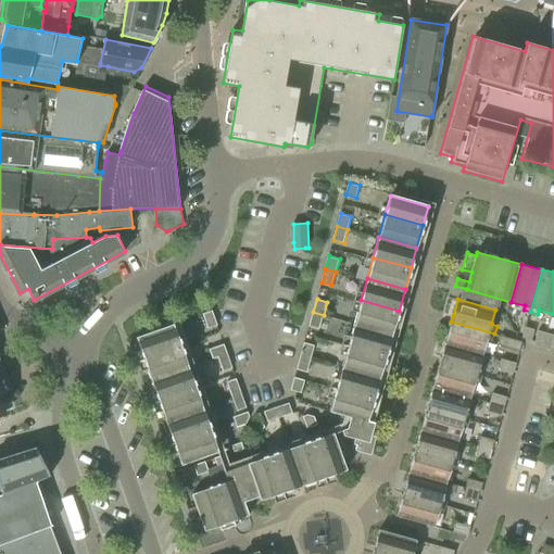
[(361,300),(355,323),(392,334),(397,318),(399,311),(361,300)]
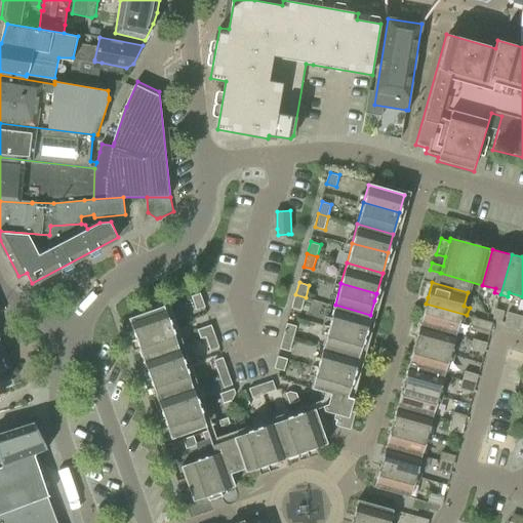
[(201,292),(193,295),(197,310),(206,307),(201,292)]
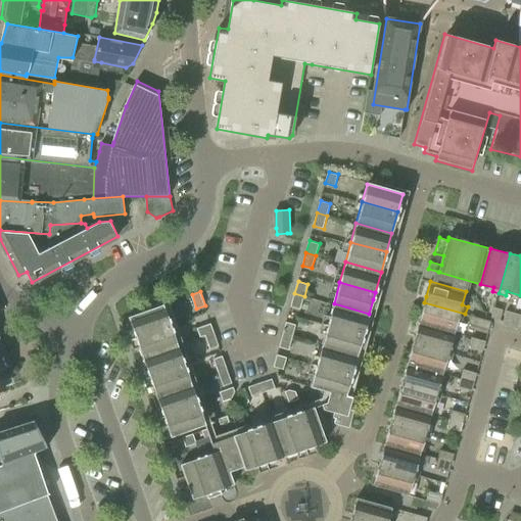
[(304,296),(294,293),(291,306),(300,309),(304,296)]
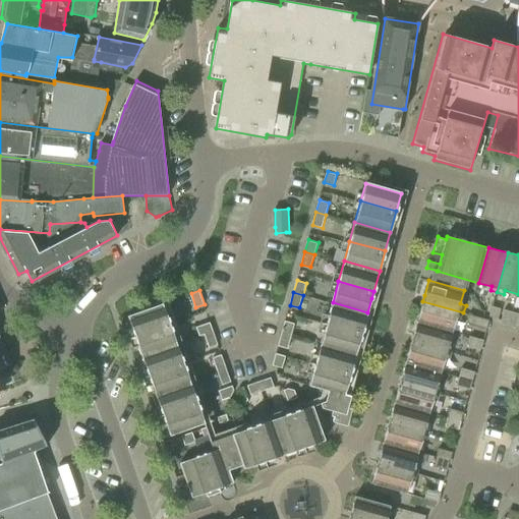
[(421,306),(417,322),(453,332),(456,320),(456,318),(462,319),(463,312),(422,301),(421,306)]
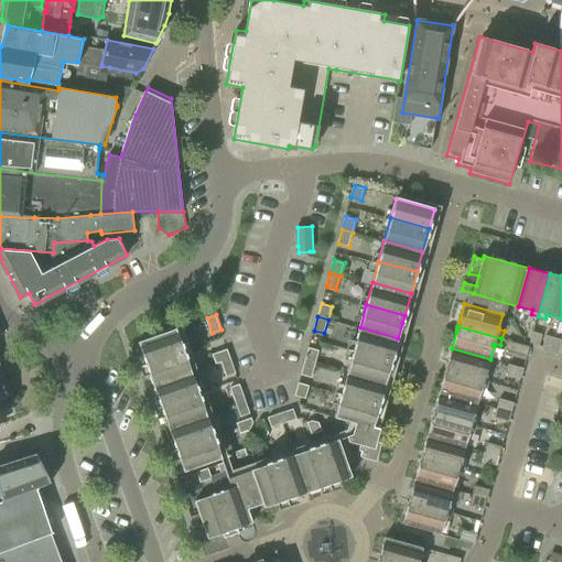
[(360,327),(354,348),(392,359),(393,354),(398,338),(360,327)]
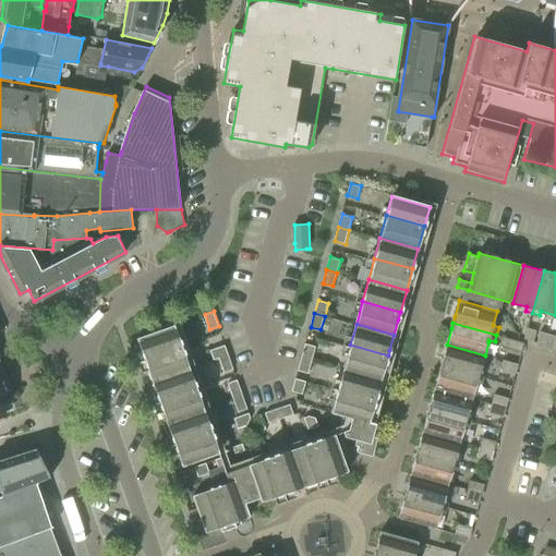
[(137,338),(144,357),(182,343),(176,325),(137,338)]
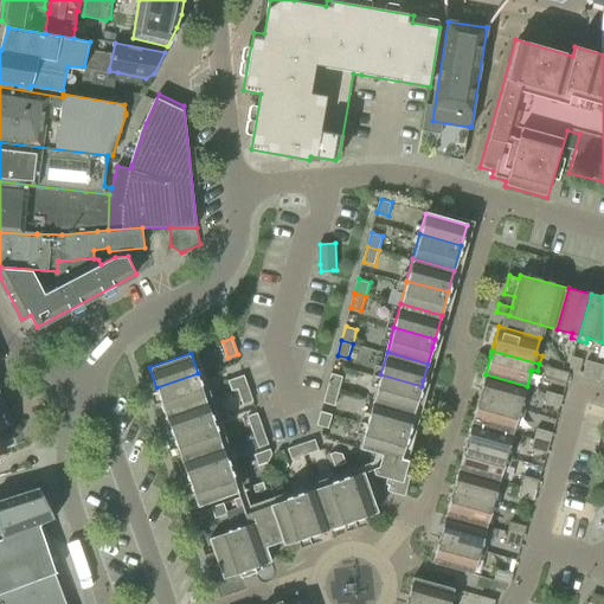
[(584,359),(573,355),(571,367),(580,371),(584,359)]
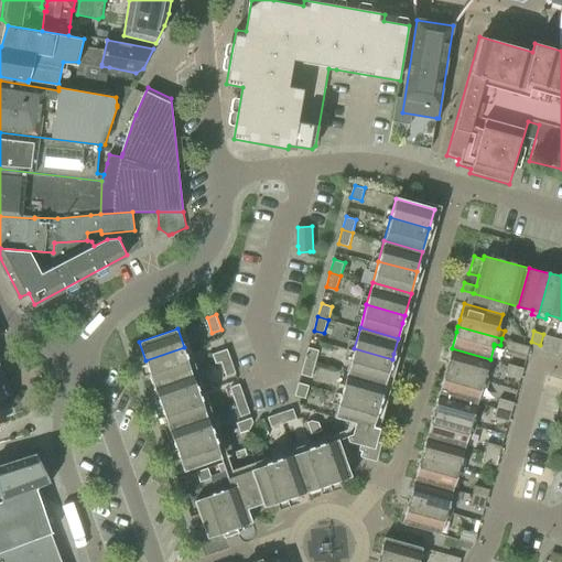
[(543,349),(552,352),(557,337),(547,335),(544,346),(543,349)]
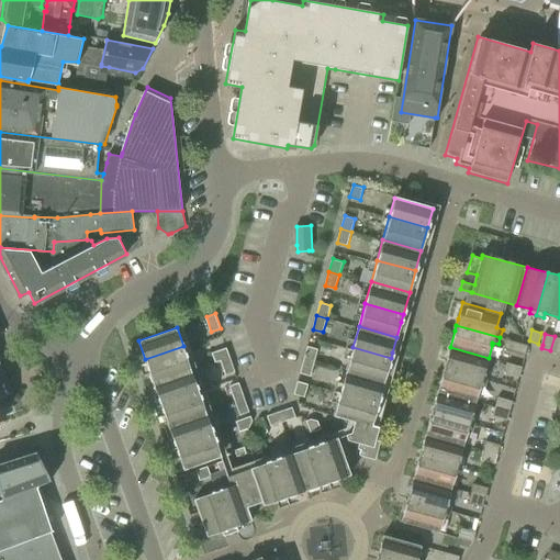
[(559,337),(555,336),(550,350),(559,354),(559,337)]
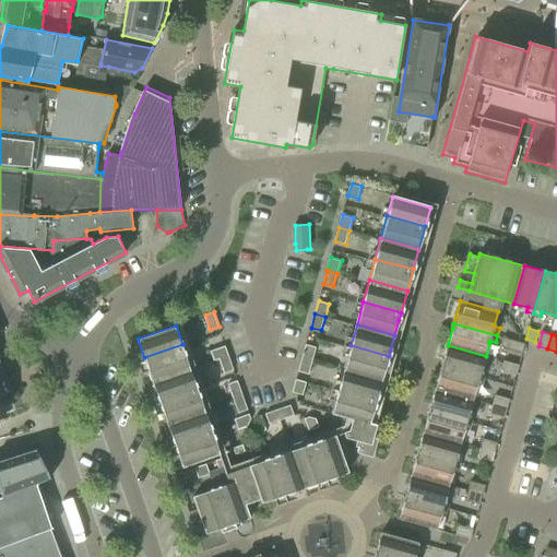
[(501,346),(512,348),(514,340),(504,338),(501,346)]
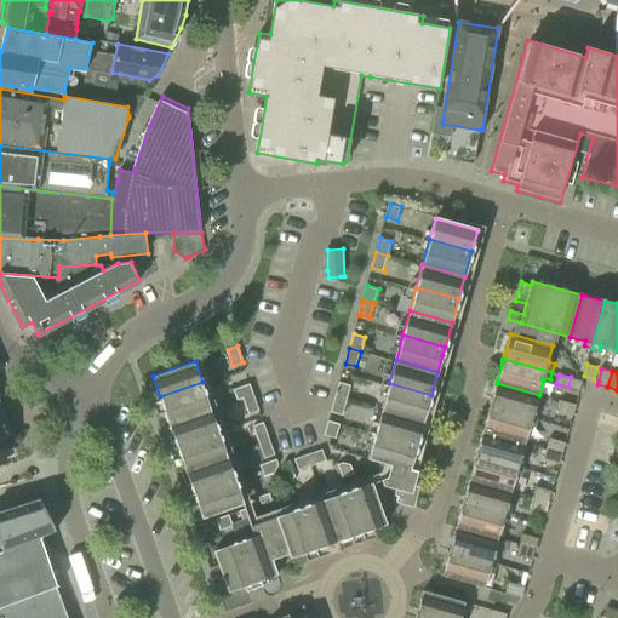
[(568,387),(581,390),(584,381),(571,377),(568,387)]
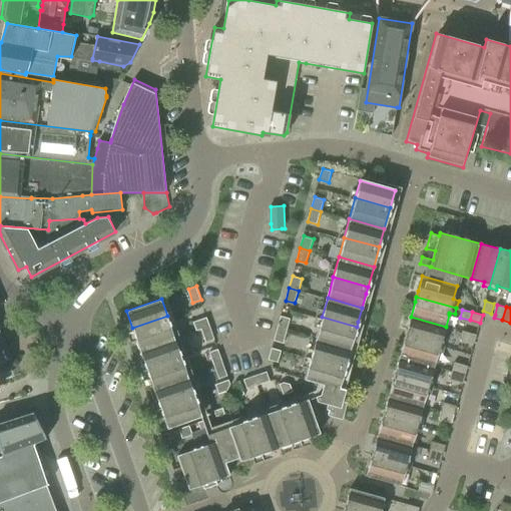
[(132,328),(140,350),(174,338),(167,316),(132,328)]
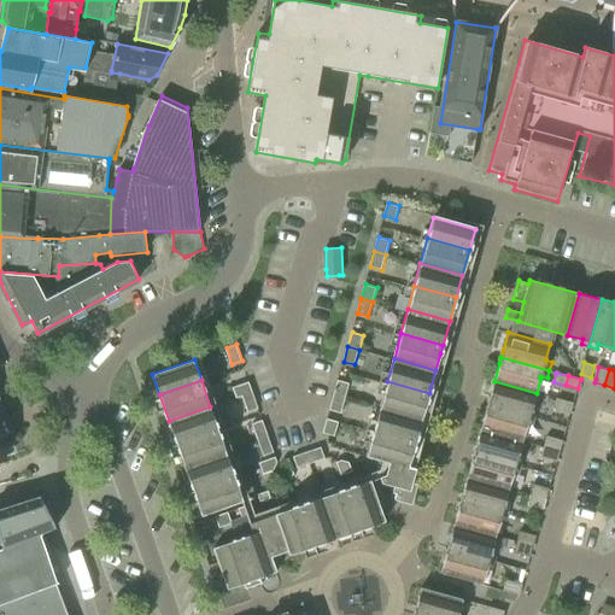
[(339,380),(334,394),(346,398),(350,382),(339,380)]
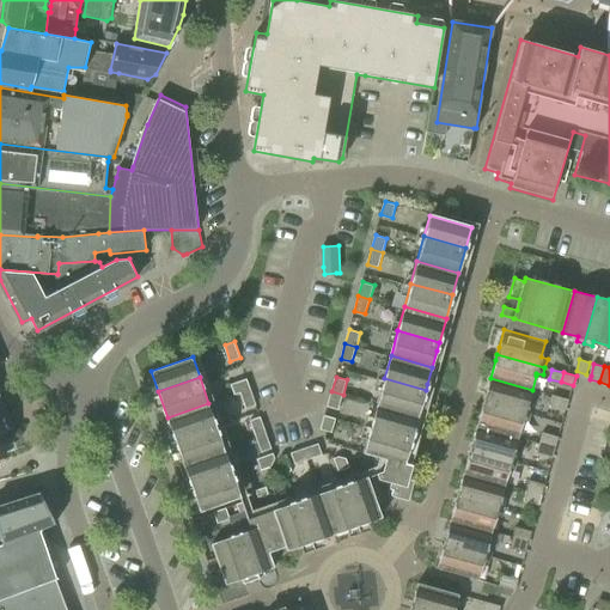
[(235,395),(241,392),(251,389),(248,378),(245,378),(231,384),(235,395)]
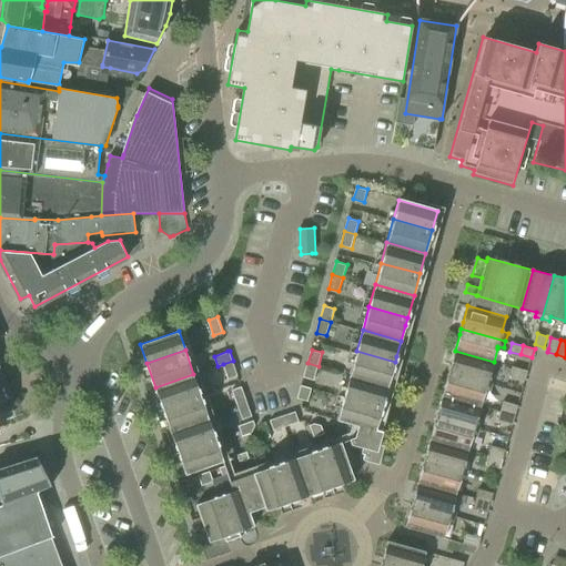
[(356,351),(351,374),(390,384),(393,372),(395,362),(356,351)]
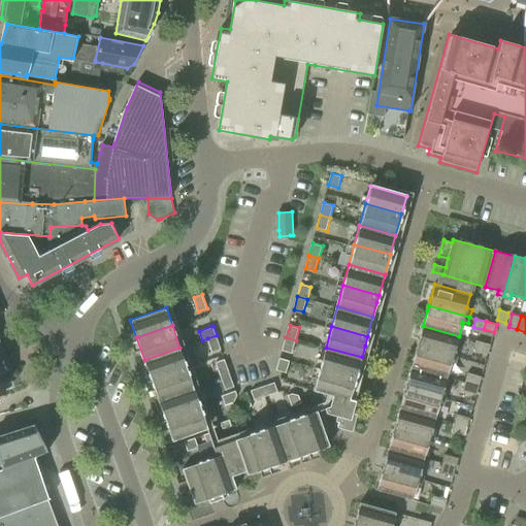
[(419,340),(418,344),(458,356),(460,350),(455,349),(459,336),(423,326),(419,340)]
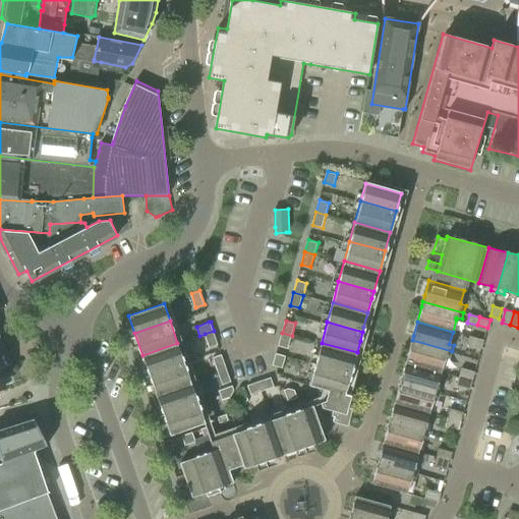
[(214,331),(205,334),(210,347),(218,344),(219,344),(214,331)]
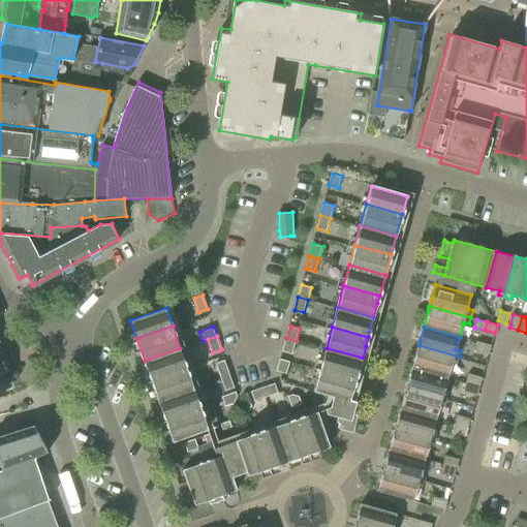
[(0,374),(12,369),(0,338),(0,374)]
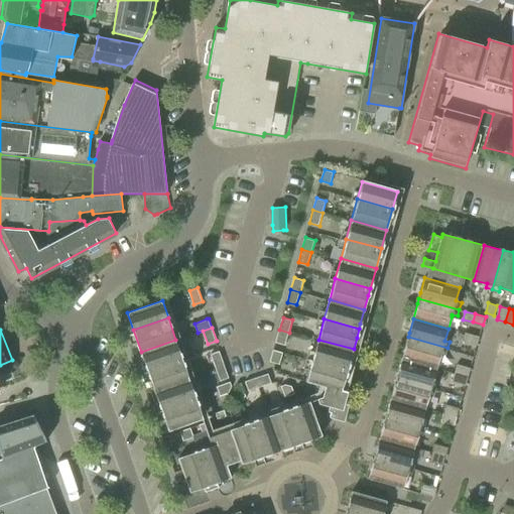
[(289,333),(279,330),(276,342),(285,345),(289,333)]
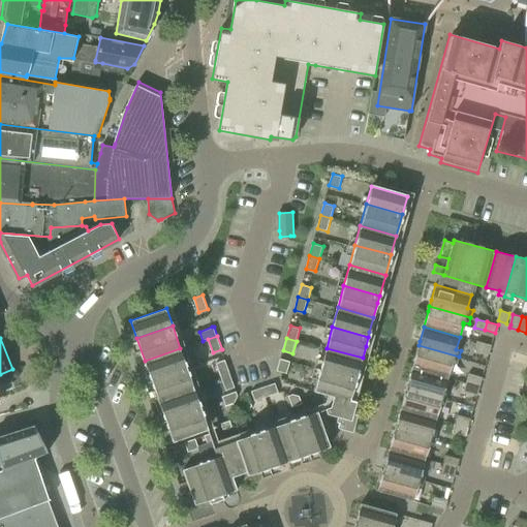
[(475,350),(490,353),(492,344),(477,341),(475,350)]
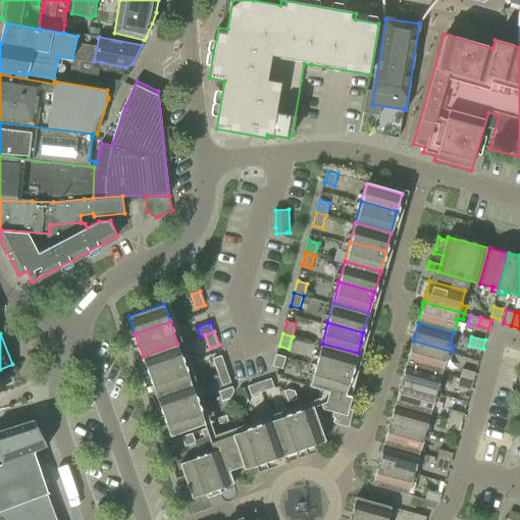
[(411,347),(407,361),(443,371),(447,357),(451,359),(453,352),(413,341),(412,342),(411,347)]
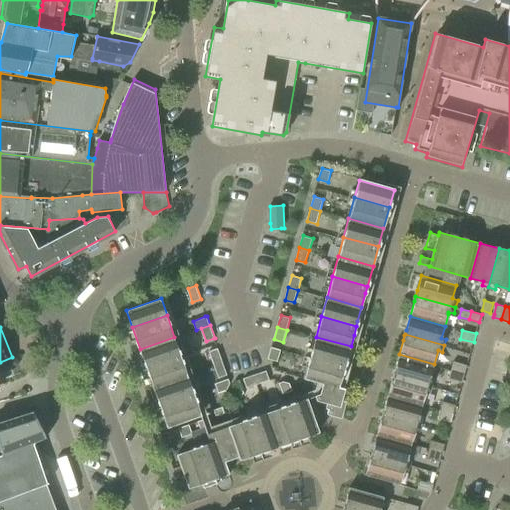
[(140,349),(146,366),(181,354),(174,337),(140,349)]
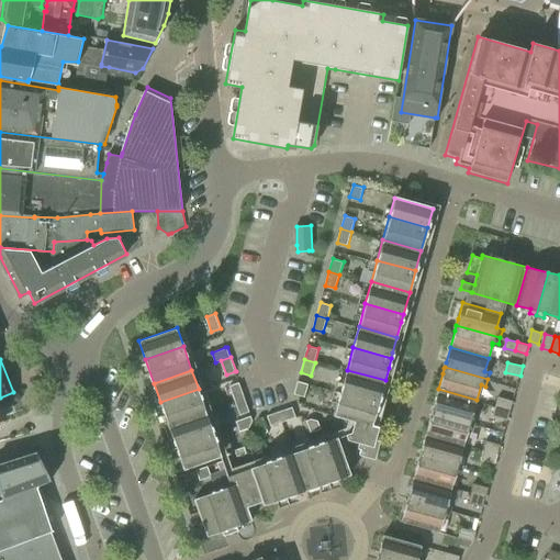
[(347,370),(340,390),(379,401),(381,396),(385,380),(347,370)]
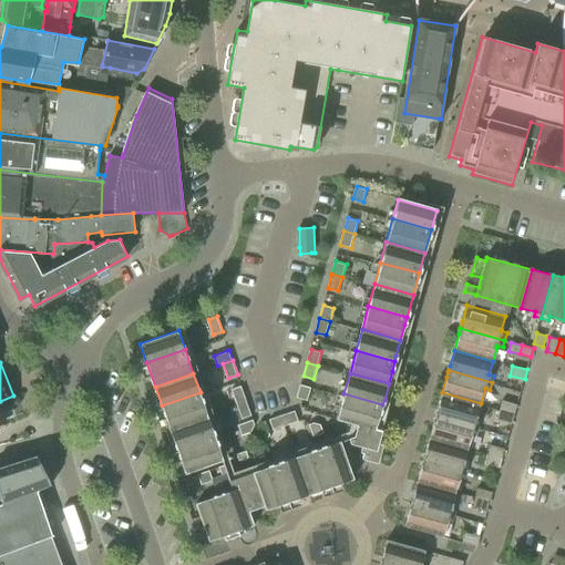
[(301,383),(297,397),(308,400),(311,387),(301,383)]
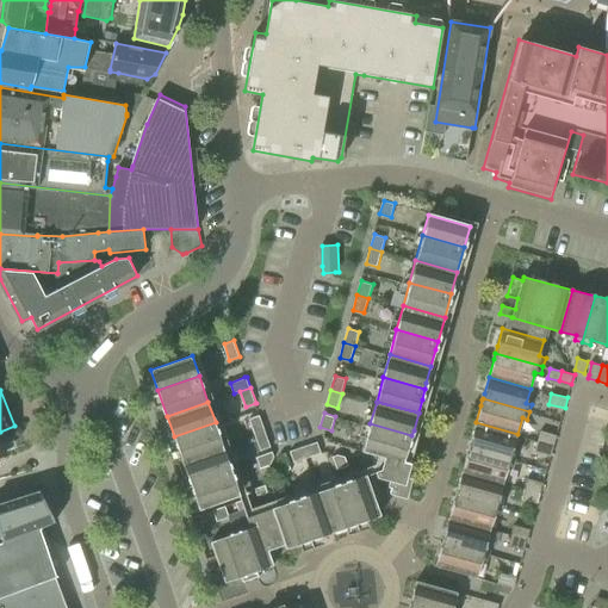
[(259,415),(249,419),(255,434),(266,430),(260,415),(259,415)]
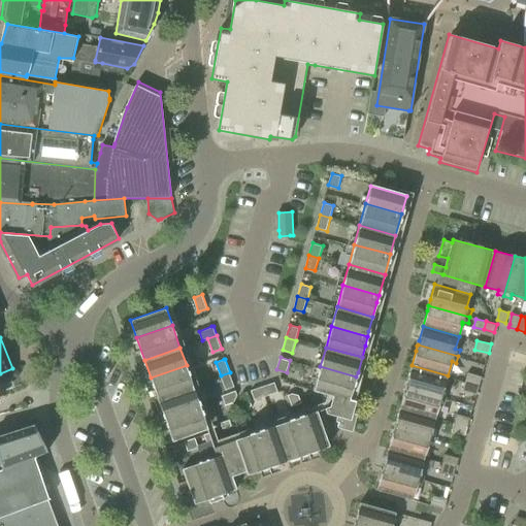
[(151,377),(158,398),(193,386),(187,365),(151,377)]
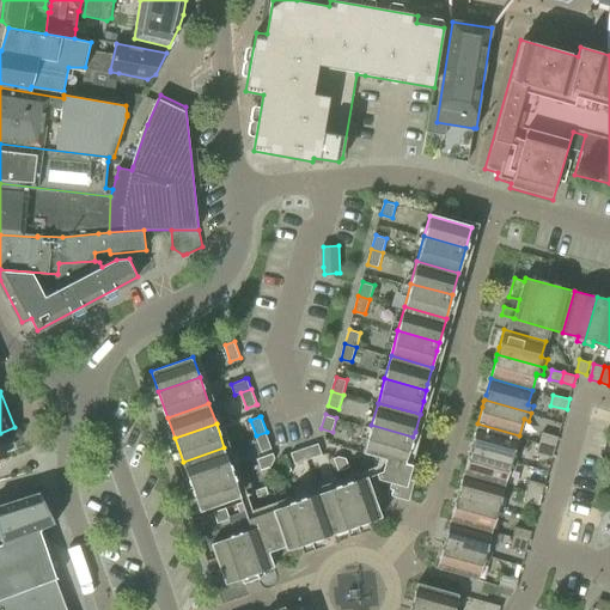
[(473,443),(471,447),(518,461),(520,453),(514,452),(519,435),(477,424),(473,443)]
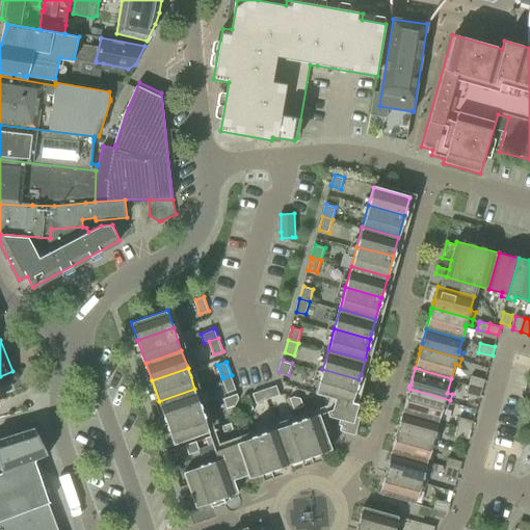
[(359,379),(322,369),(316,393),(329,396),(326,406),(328,417),(341,420),(339,426),(341,426),(340,431),(353,435),(358,418),(355,417),(360,404),(352,402),(359,379)]
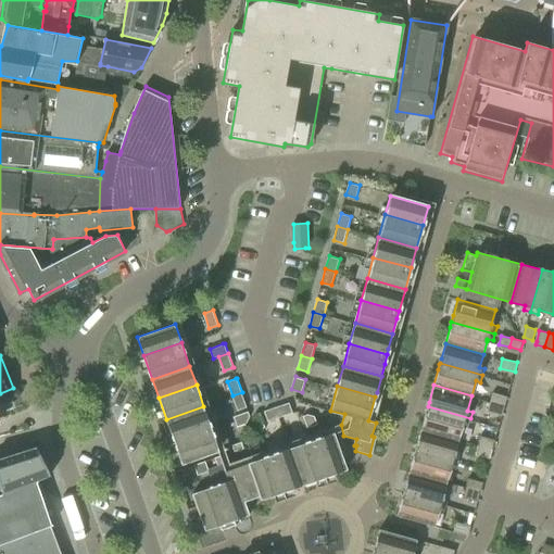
[(242,392),(233,395),(238,410),(248,407),(242,392)]
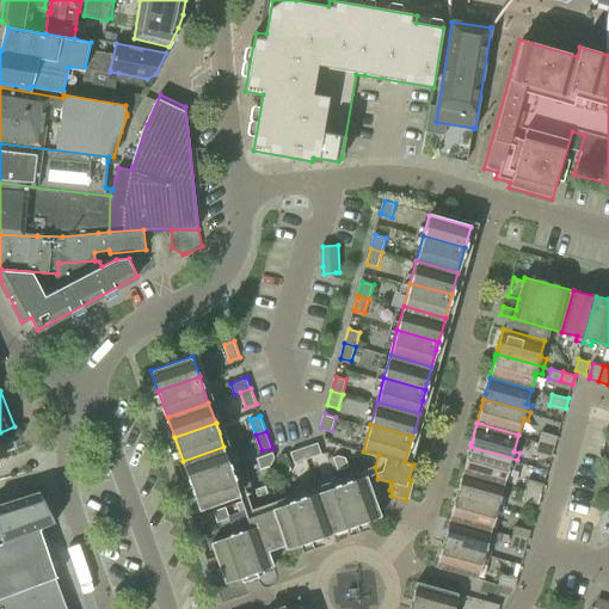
[(542,431),(539,442),(555,446),(558,436),(542,431)]
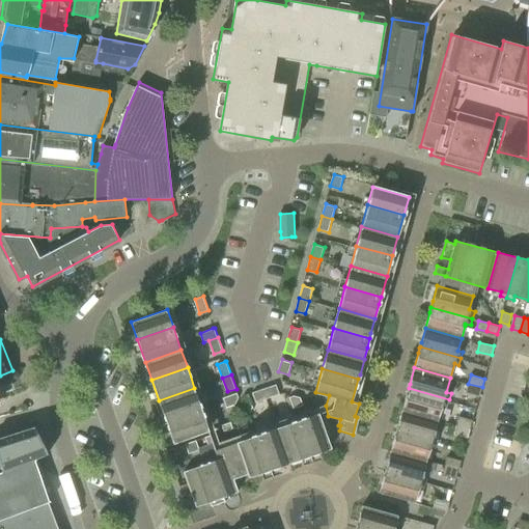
[(277,384),(265,388),(268,398),(280,394),(277,384)]
